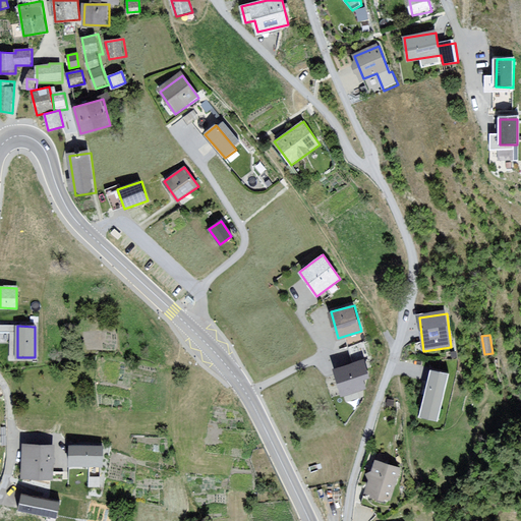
[(349,346),(352,354),(360,352),(358,344),(349,346)]
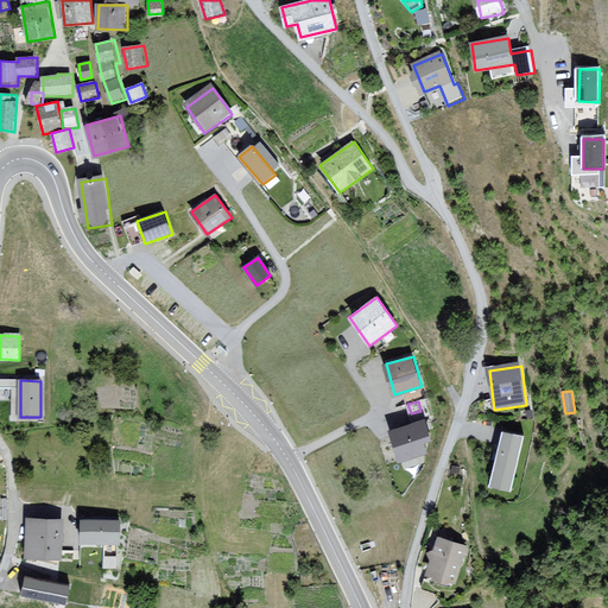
[(429,441),(423,422),(391,432),(400,460),(424,453),(420,443),(429,441)]
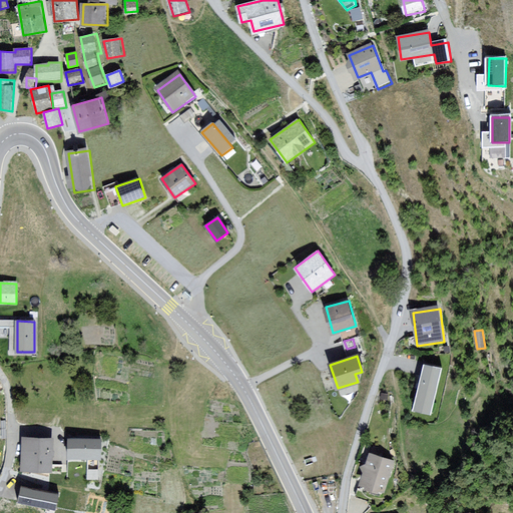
[(443,368),(426,364),(415,410),(432,414),(443,368)]
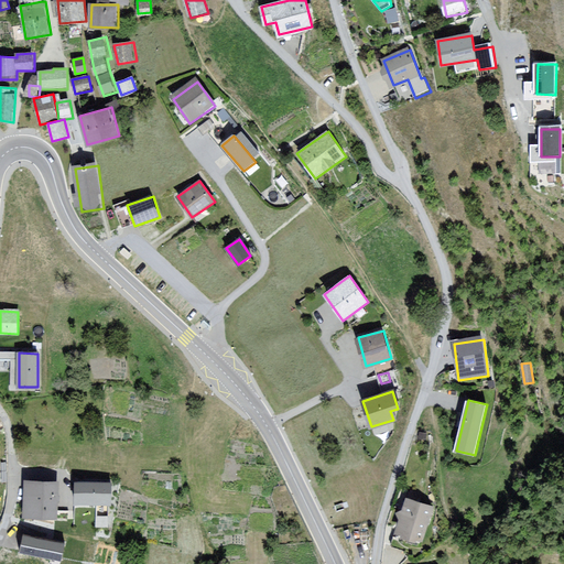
[(57,484),(26,483),(25,517),(56,518),(57,484)]
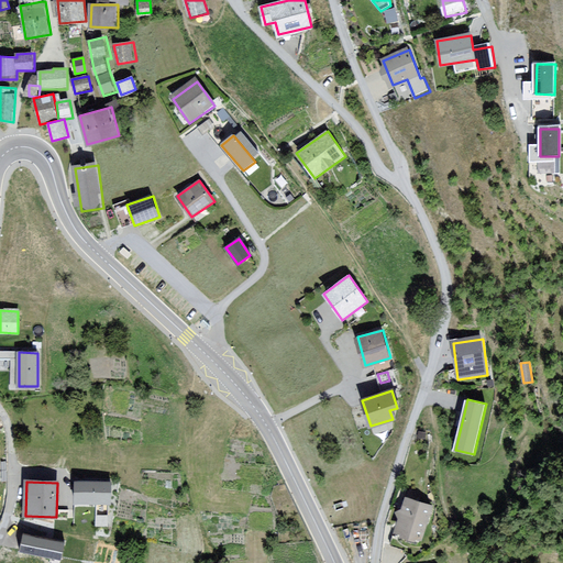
[(107,484),(68,484),(68,507),(106,507),(107,484)]
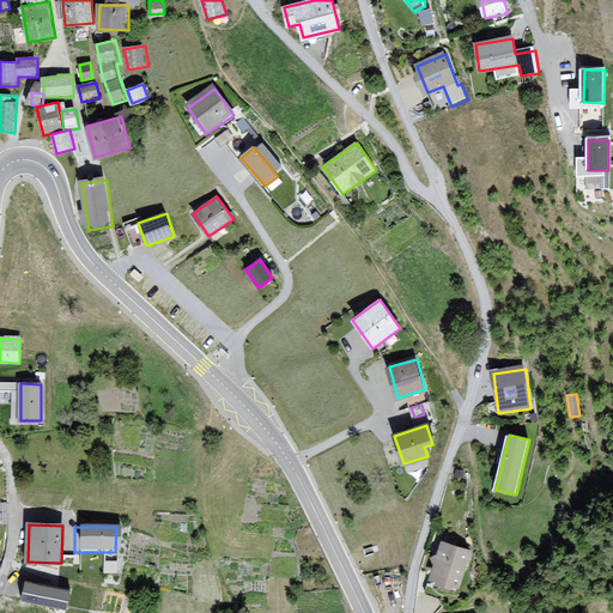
[(473,552),(444,541),(430,582),(459,592),(473,552)]
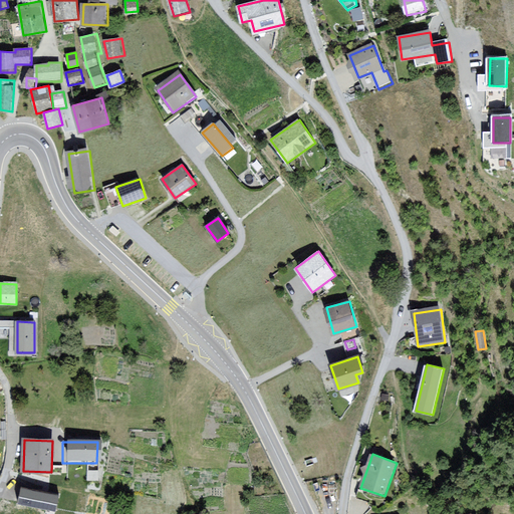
[(57,497),(22,489),(19,503),(54,511),(57,497)]
